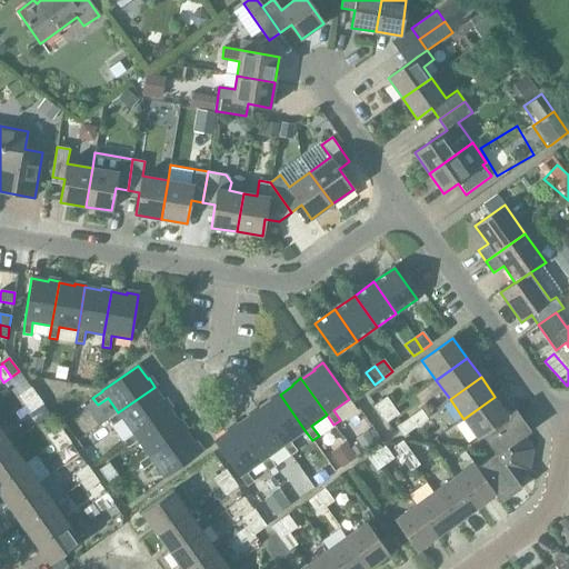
[(133,435),(169,409),(170,408),(165,400),(163,401),(153,388),(118,412),(108,420),(112,426),(122,419),(133,435)]
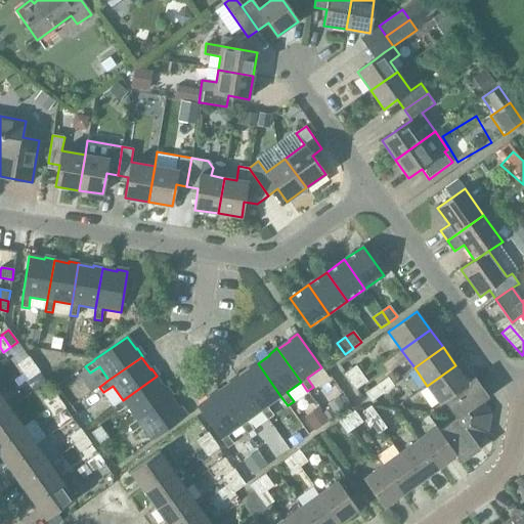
[(18,365),(24,373),(34,365),(29,358),(18,365)]
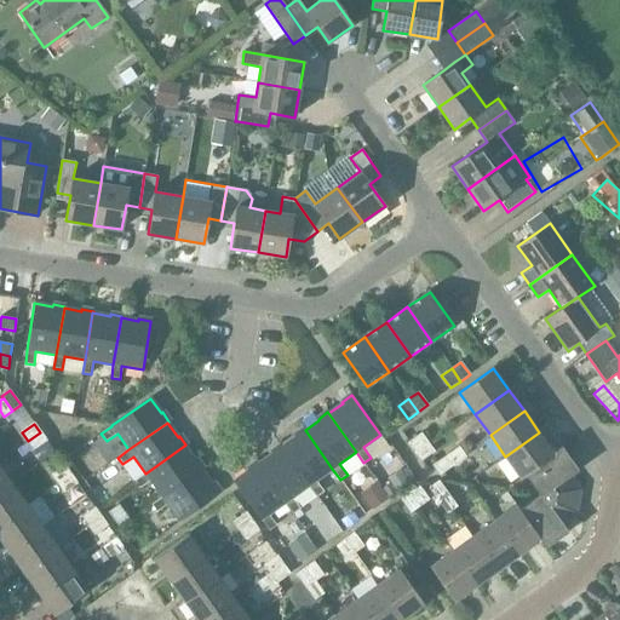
[(332,469),(305,430),(304,429),(294,436),(296,437),(281,447),(309,486),(316,497),(323,492),(316,481),(332,469)]
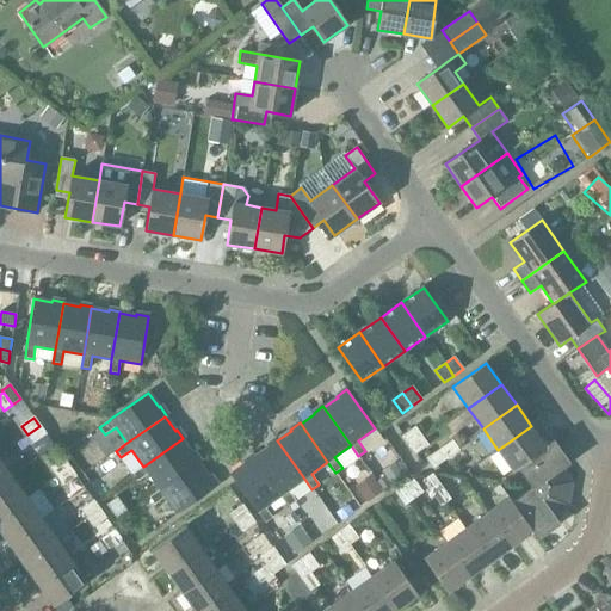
[(39,426),(28,434),(34,443),(45,434),(39,426)]
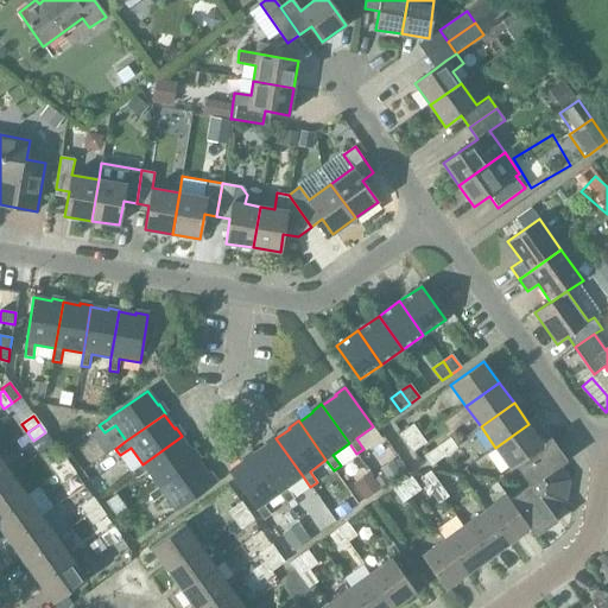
[(511,469),(515,466),(514,464),(543,444),(543,443),(529,424),(495,448),(511,469)]
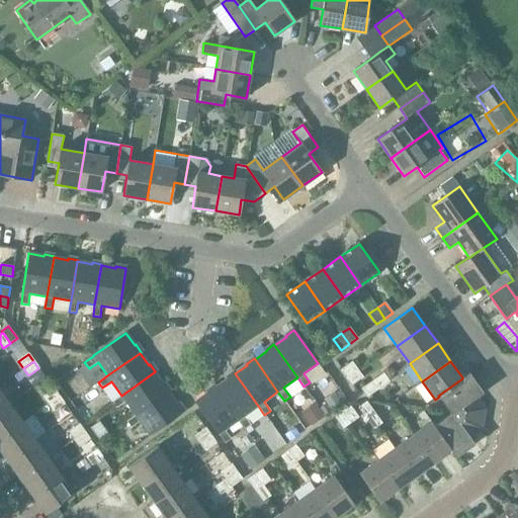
[(352,363),(341,370),(346,377),(357,369),(352,363)]
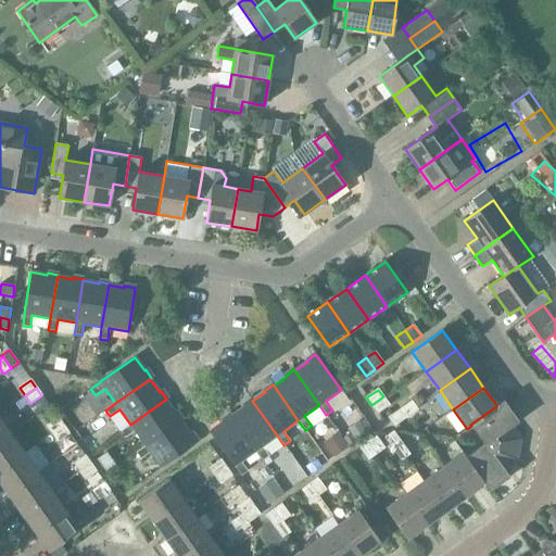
[(383,396),(371,405),(378,413),(389,405),(383,396)]
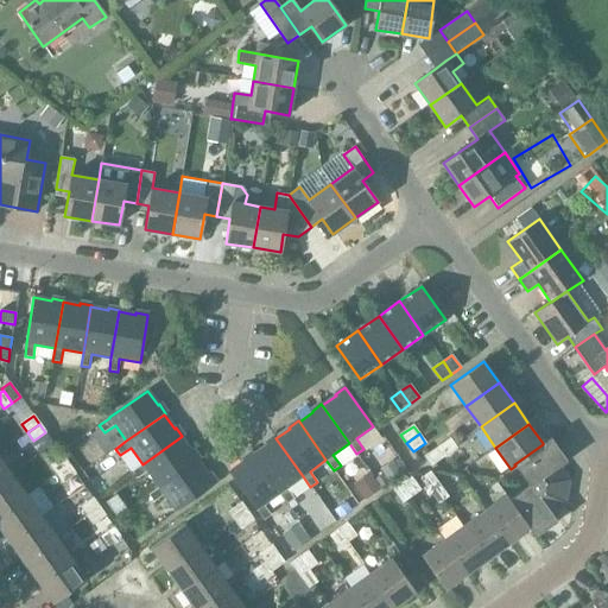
[(159,487),(197,461),(198,460),(192,450),(191,451),(181,437),(143,464),(132,472),(137,479),(147,472),(159,487)]
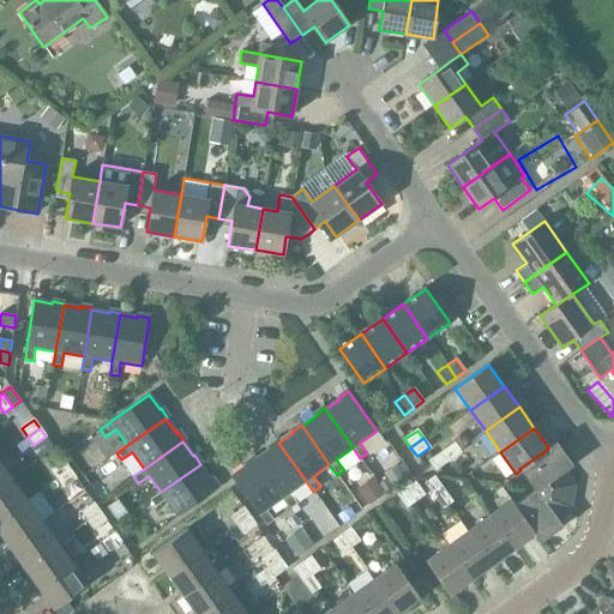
[(306,481),(278,443),(277,441),(269,449),(269,450),(254,461),(282,498),(290,509),(296,504),(289,493),(306,481)]
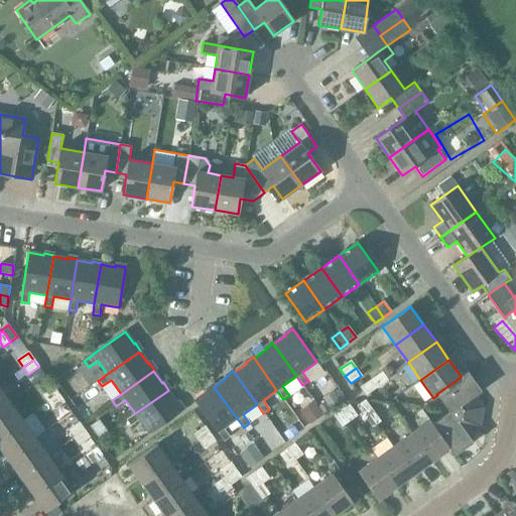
[(319,390),(333,380),(326,372),(313,383),(319,390)]
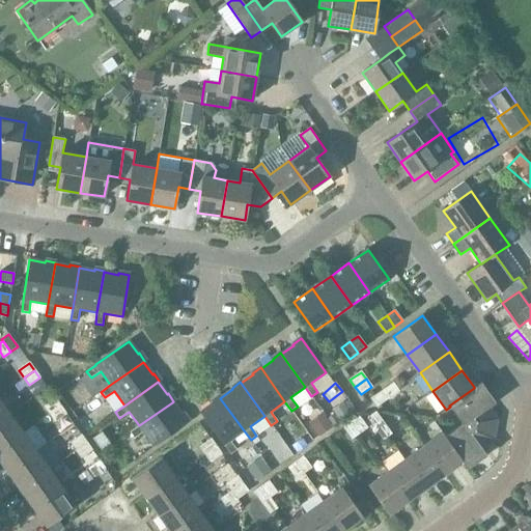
[(463,424),(445,437),(463,462),(462,463),(467,470),(486,455),(481,448),(494,440),(497,419),(488,408),(495,402),(481,383),(474,387),(474,388),(449,406),(450,407),(463,424)]
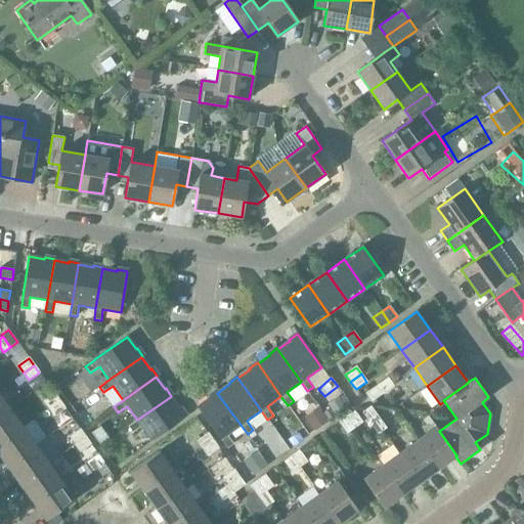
[(377,386),(383,393),(393,386),(388,379),(377,386)]
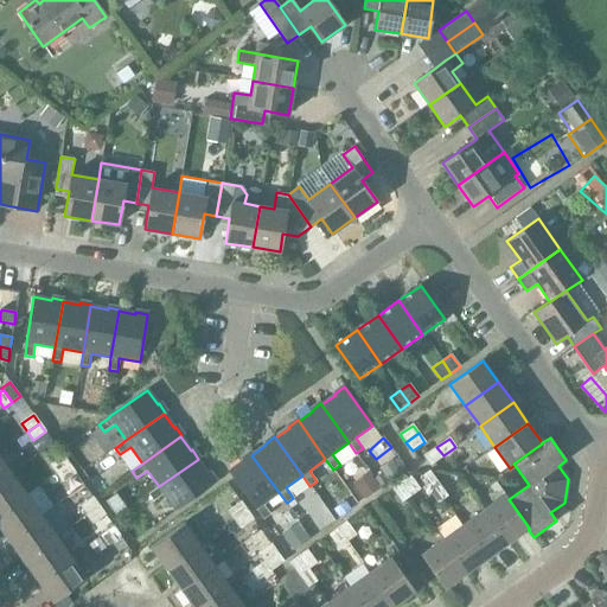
[(443,455),(436,447),(425,455),(430,465),(443,455)]
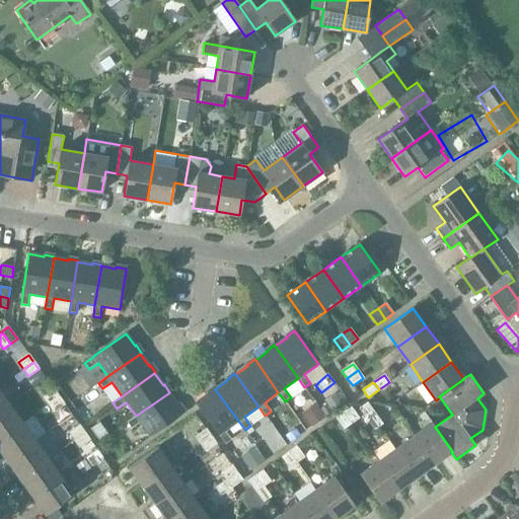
[(370,396),(375,405),(398,391),(393,382),(370,396)]
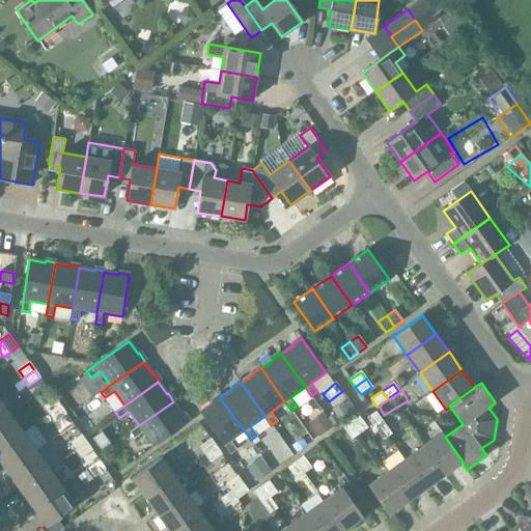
[(200,412),(223,445),(224,445),(230,454),(236,450),(229,441),(244,430),(220,398),(219,397),(212,402),(213,403),(200,412)]
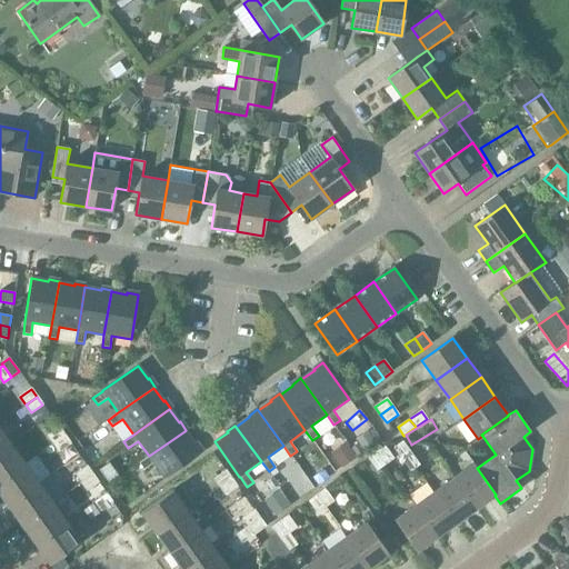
[(0,451),(11,443),(0,427),(0,451)]
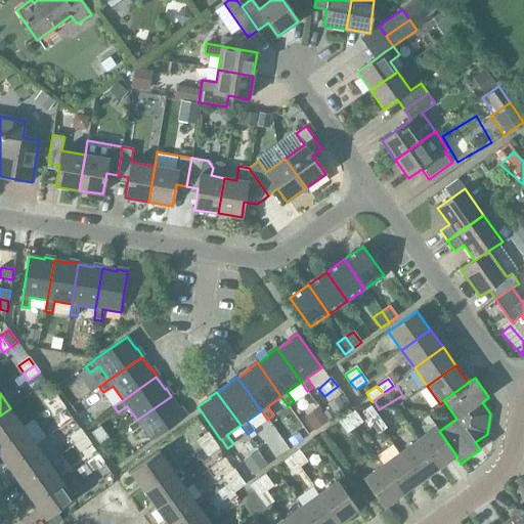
[(49,408),(59,401),(54,394),(44,401),(49,408)]
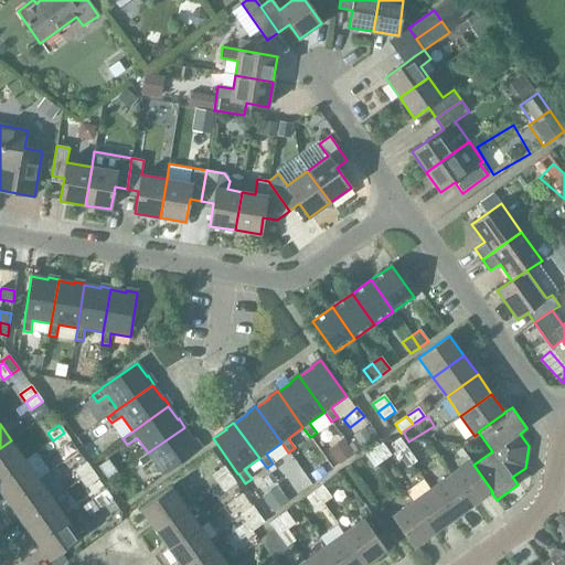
[(183,428),(148,452),(138,460),(142,467),(152,459),(164,476),(199,450),(199,449),(200,449),(194,440),(193,441),(183,428)]
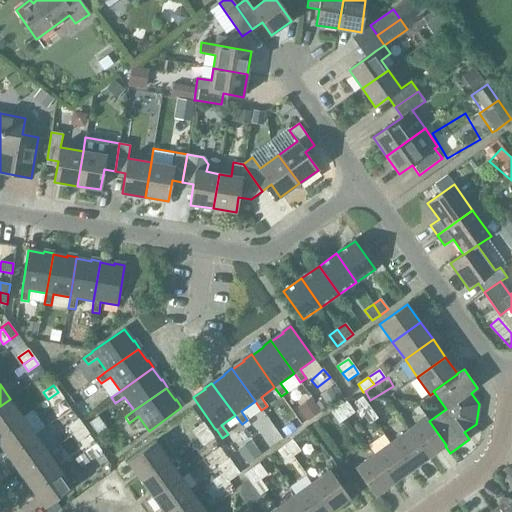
[(58,392),(48,399),(53,406),(63,399),(58,392)]
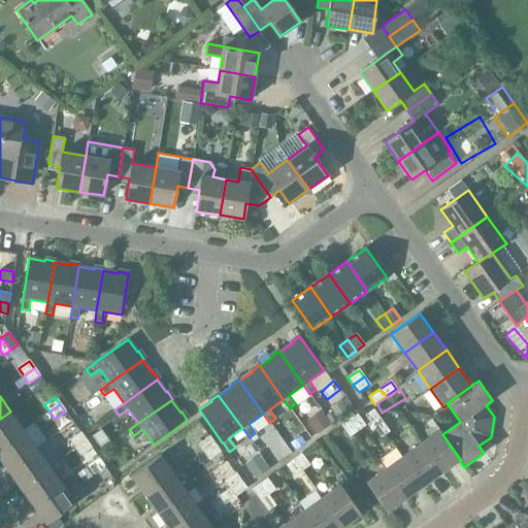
[(381,421),(373,410),(366,416),(373,426),(381,421)]
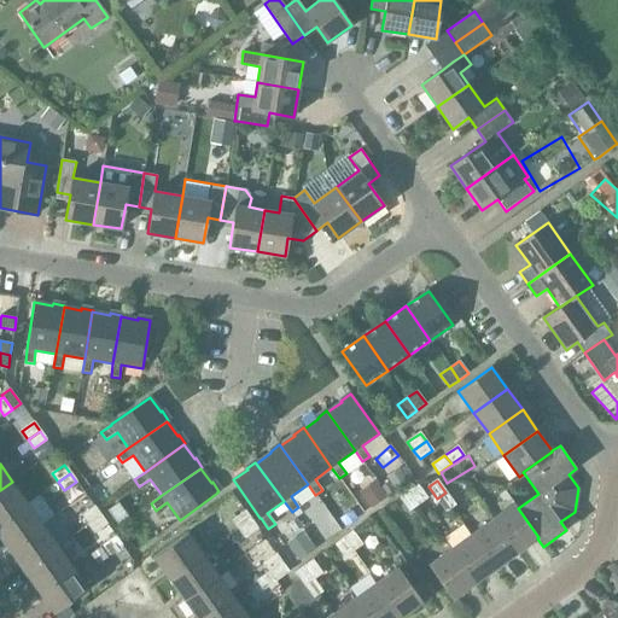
[(0,523),(28,503),(12,482),(0,490),(0,523)]
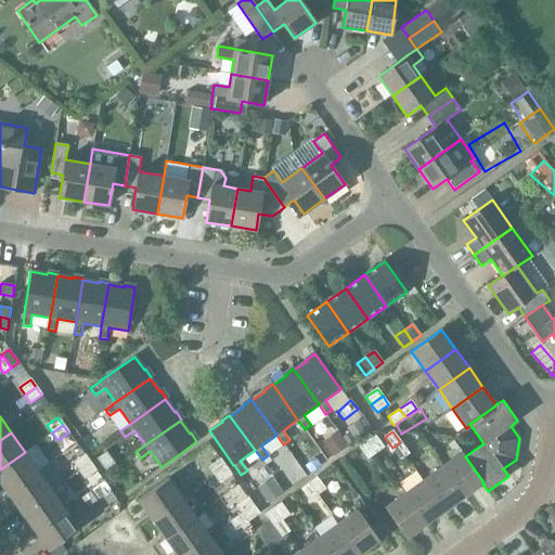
[(383,447),(378,441),(375,436),(368,441),(375,452),(383,447)]
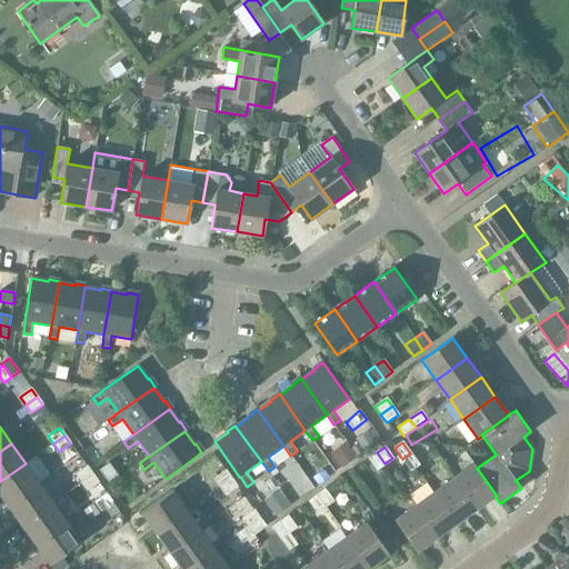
[(385,463),(377,452),(369,458),(377,469),(385,463)]
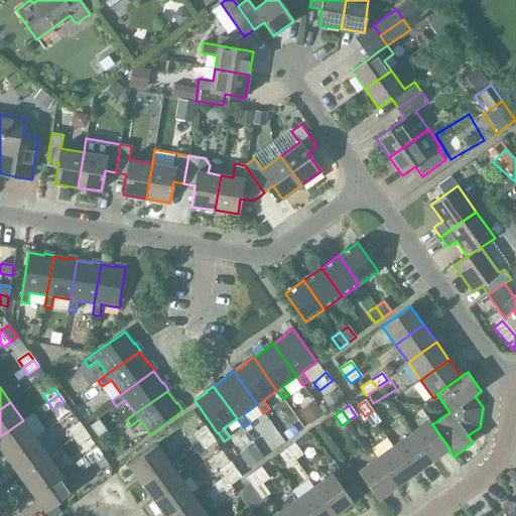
[(372,411),(365,416),(373,426),(380,421),(372,411)]
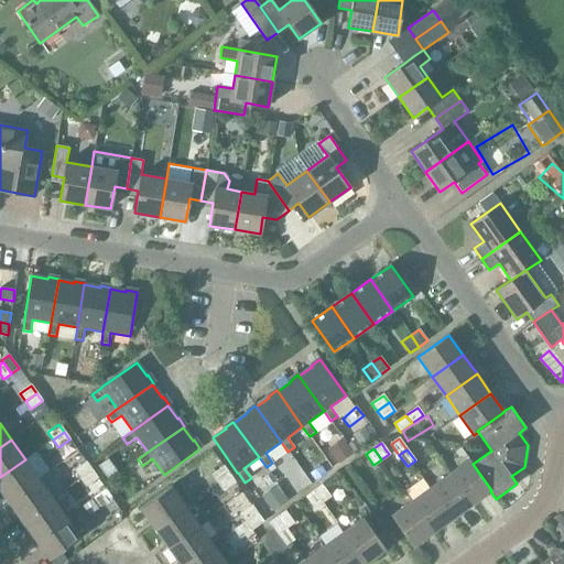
[(25,459),(0,477),(0,489),(8,500),(39,478),(25,459)]
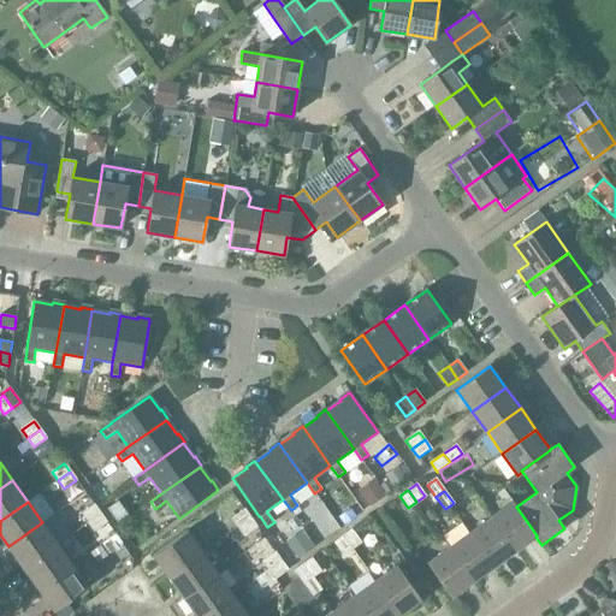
[(491,517),(515,551),(535,537),(537,535),(516,507),(513,502),(491,517)]
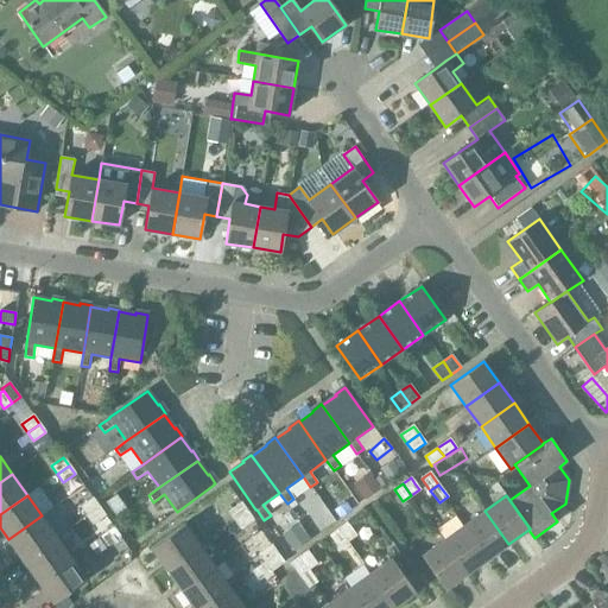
[(81,507),(87,515),(99,507),(93,499),(81,507)]
